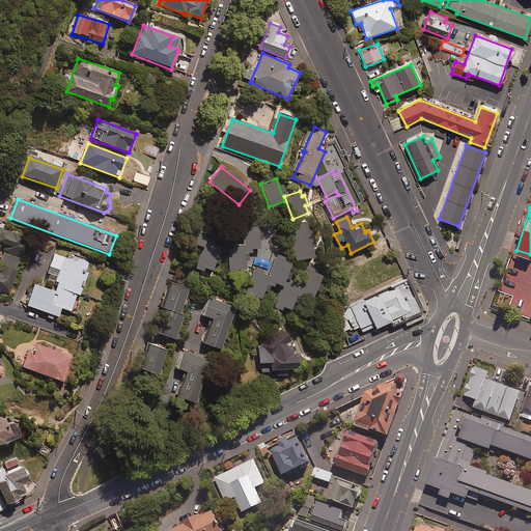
[(314,258),(312,248),(315,248),(312,231),(310,231),(308,222),(290,225),(296,261),(314,258)]
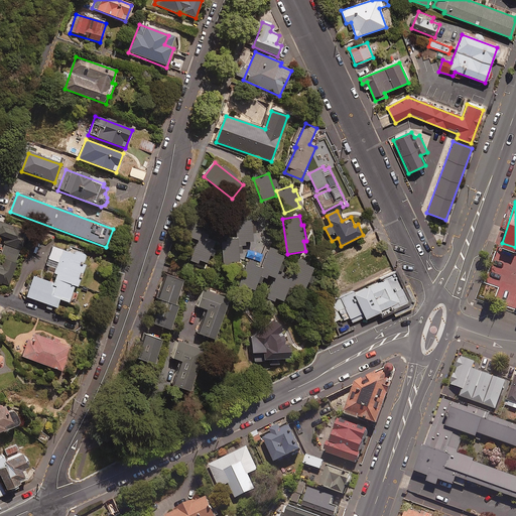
[(8,285),(25,232),(0,223),(0,236),(8,239),(0,262),(0,284),(1,285),(1,283),(8,285)]
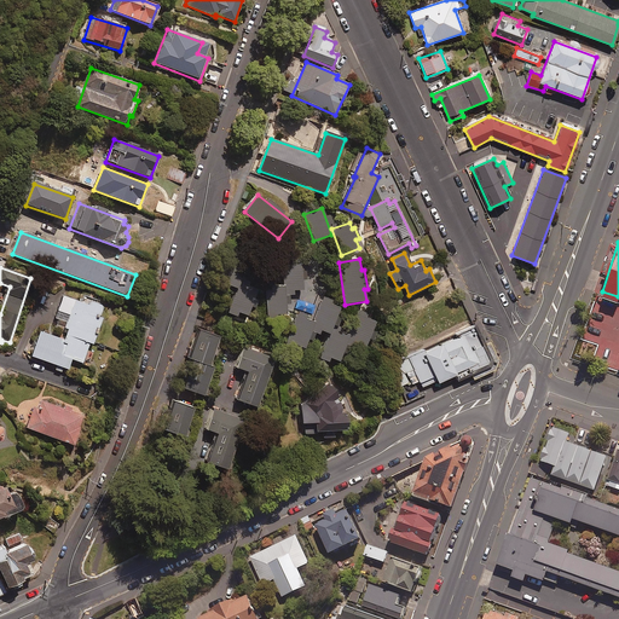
[(267,316),(287,316),(287,306),(291,306),(291,296),(294,296),(294,291),(302,291),(302,282),(308,282),(308,270),(268,270),(267,316)]
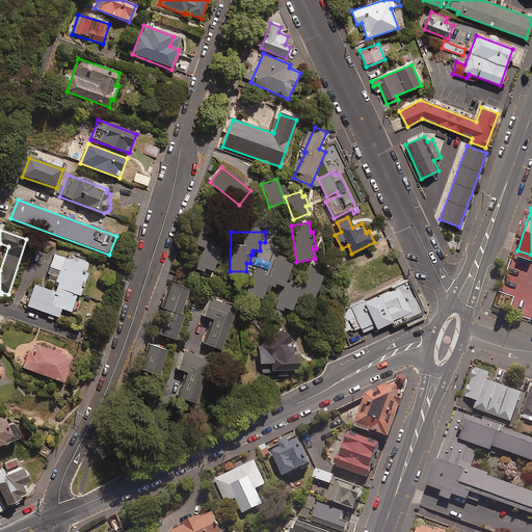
[(221,249),(210,245),(203,269),(214,272),(221,249)]
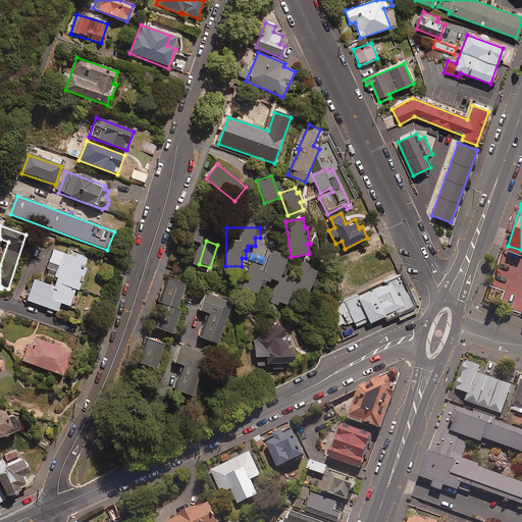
[(87,260),(53,249),(46,269),(56,273),(55,278),(57,278),(54,288),(34,280),(27,301),(57,312),(60,304),(69,307),(75,291),(79,292),(87,269),(84,268),(87,260)]
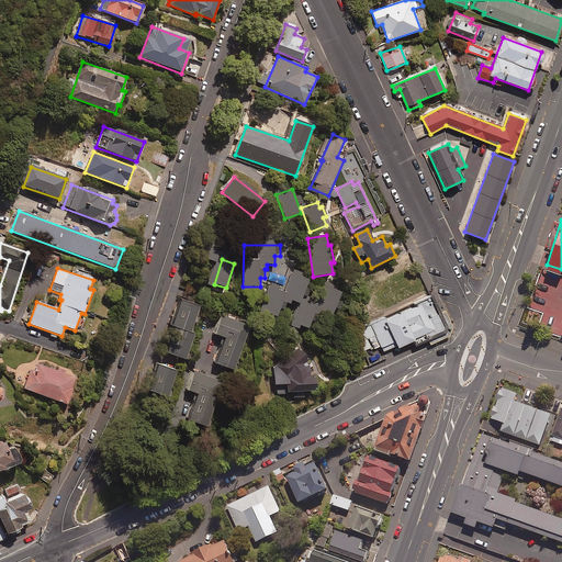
[(301,304),(308,281),(300,278),(301,273),(292,270),(284,292),(289,293),(285,303),(292,305),(293,302),(301,304)]
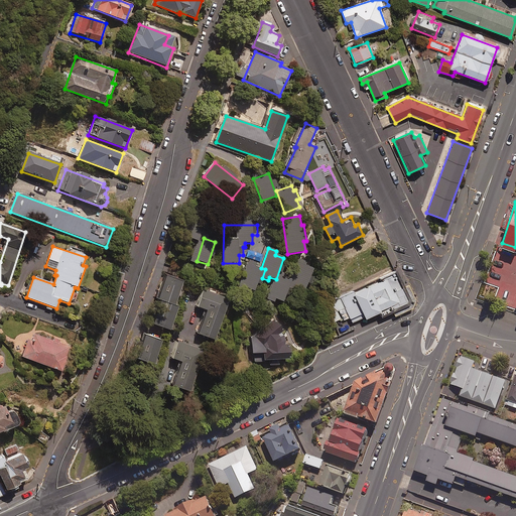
[(304,291),(307,282),(311,284),(313,277),(309,276),(312,268),(304,266),(306,261),(298,258),(292,277),(294,278),(291,287),(304,291)]
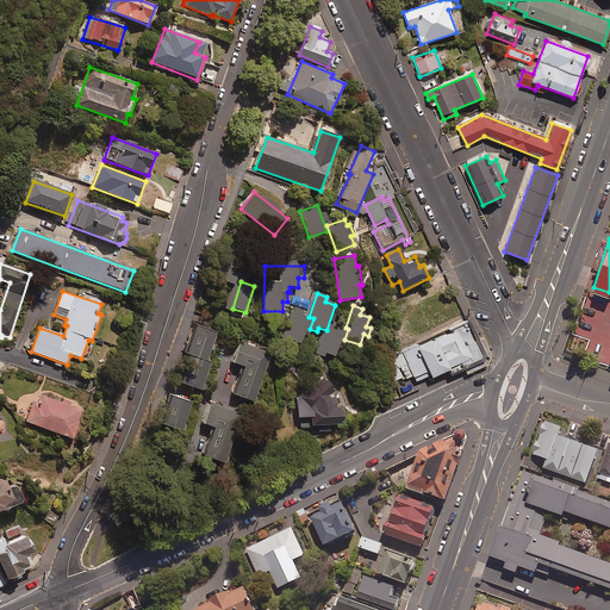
[(302,346),(305,336),(309,337),(311,330),(307,329),(311,321),(302,317),(304,312),(294,309),(284,338),(302,346)]
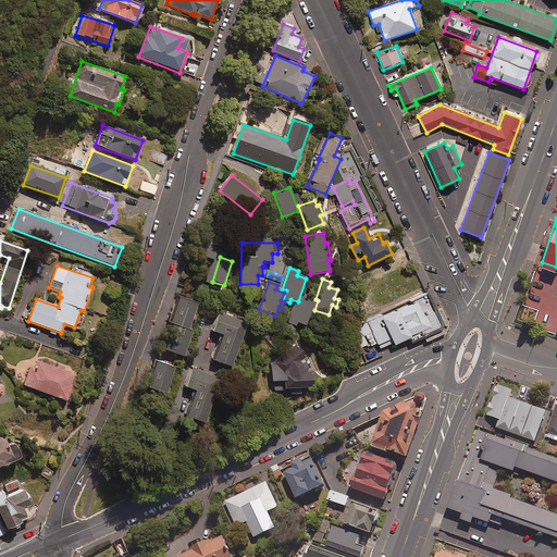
[(442,325),(426,293),(350,329),(359,348),(376,341),(380,348),(395,341),(397,346),(442,325)]
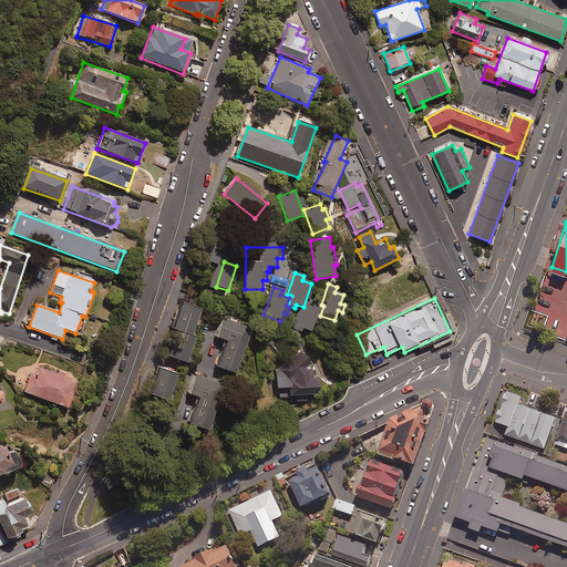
[(305,311),(300,309),(292,330),(301,333),(303,329),(311,332),(320,308),(312,306),(313,303),(309,301),(305,311)]
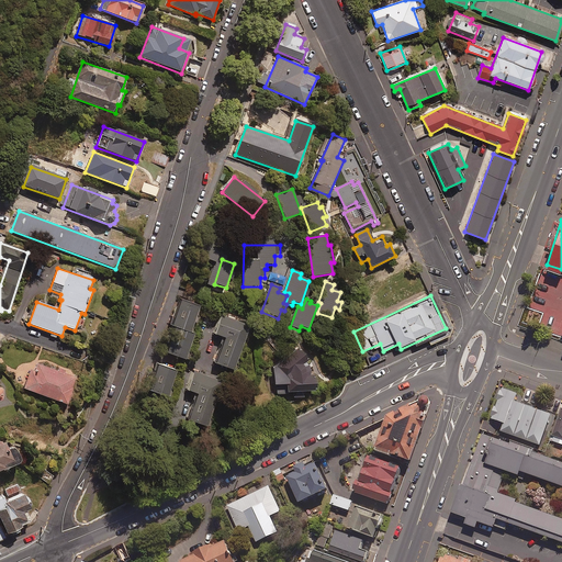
[(201,306),(180,300),(171,327),(175,328),(166,355),(186,361),(195,335),(191,334),(201,306)]
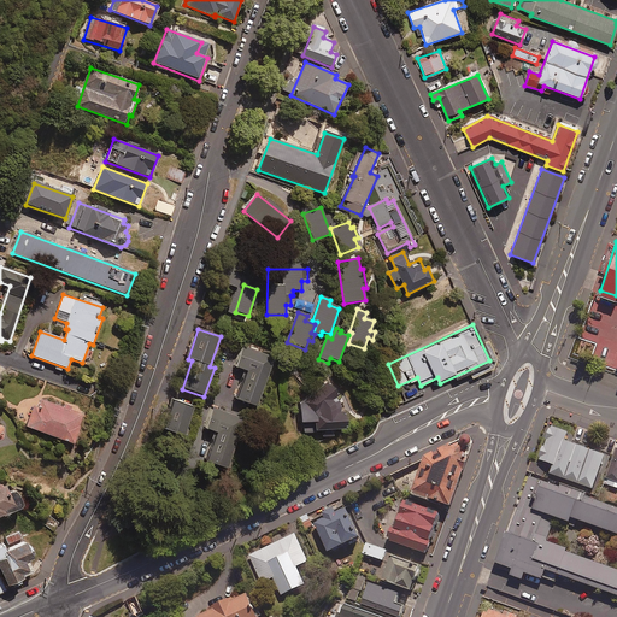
[(272,358),(241,347),(234,368),(244,370),(234,399),(256,407),(272,358)]
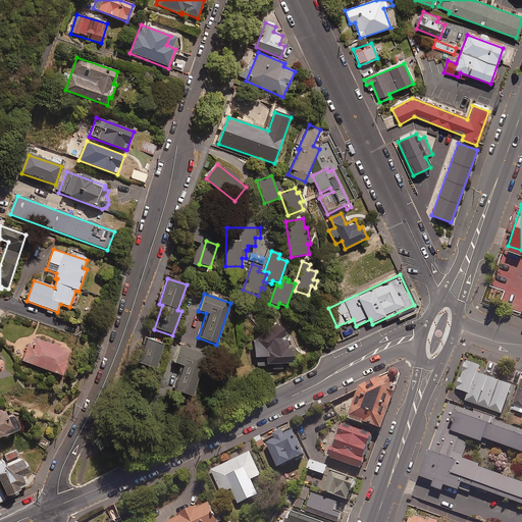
[(282,340),(286,335),(275,322),(254,340),(255,358),(257,358),(257,366),(266,366),(266,369),(295,368),(294,350),(290,350),(290,340),(282,340)]
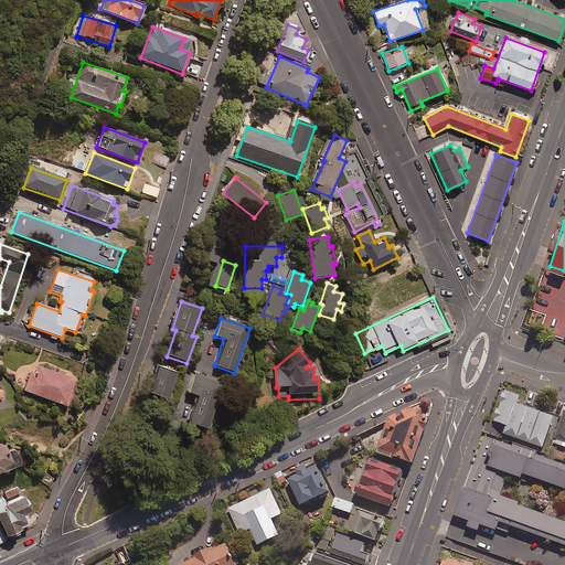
[(32,364),(23,391),(67,407),(77,381),(32,364)]
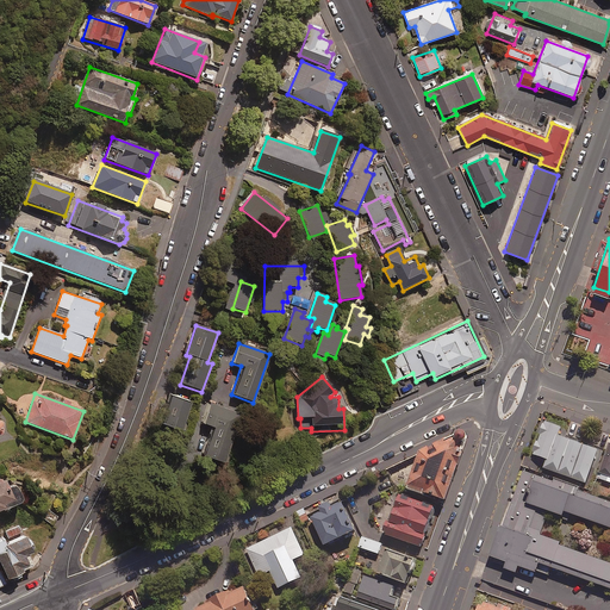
[(192,405),(170,398),(161,425),(182,433),(192,405)]
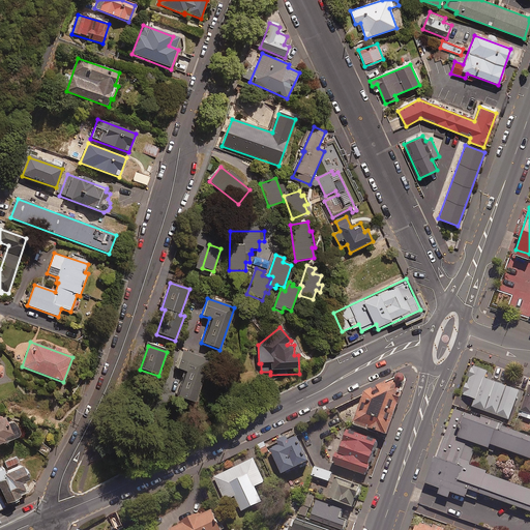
[(209,361),(181,351),(175,369),(183,372),(174,395),(193,403),(209,361)]
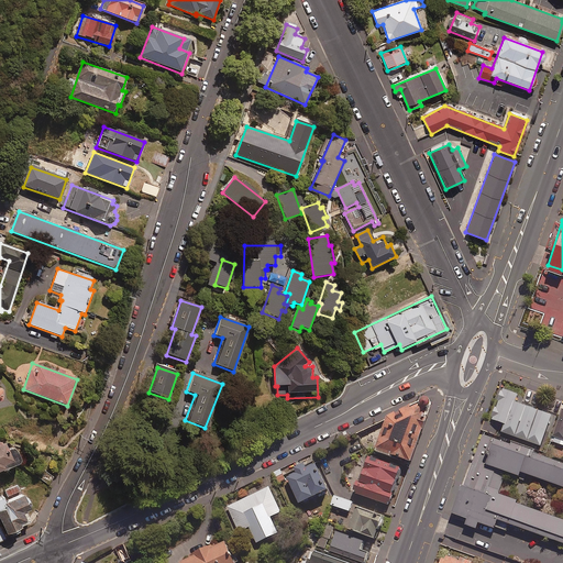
[(505,422),(516,392),(503,387),(492,417),(505,422)]
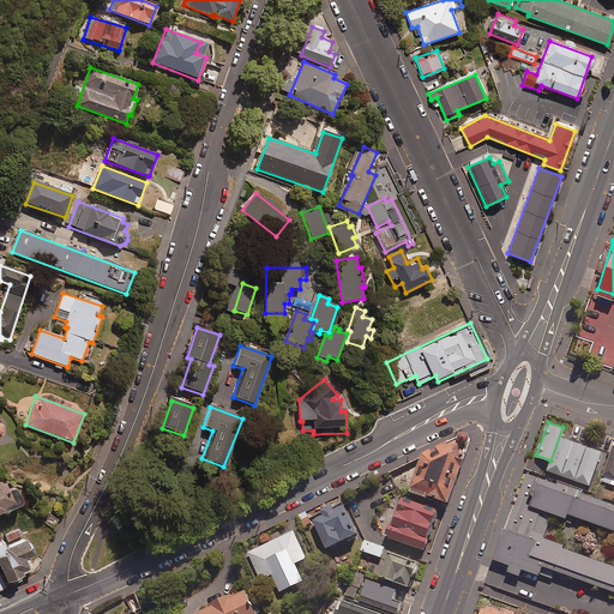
[(423,458),(410,493),(449,507),(462,469),(465,470),(469,459),(467,458),(469,451),(474,447),(474,443),(470,440),(467,439),(462,443),(423,458)]
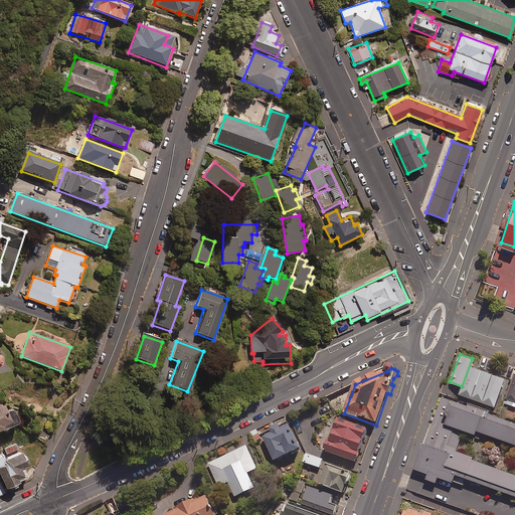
[(490,372),(481,369),(480,372),(469,369),(459,398),(483,407),(484,402),(492,404),(500,381),(488,377),(490,372)]
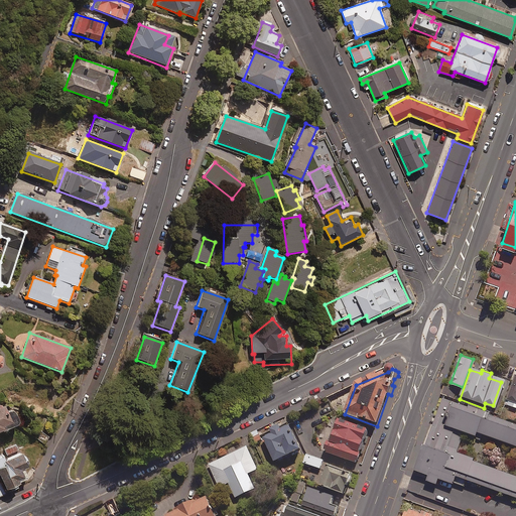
[(515,420),(445,395),(417,470),(515,506),(515,420)]
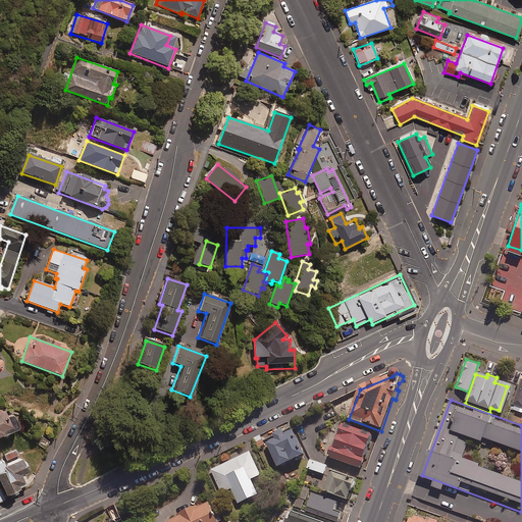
[(0,410),(0,437),(19,430),(12,414),(8,416),(5,409),(0,410)]
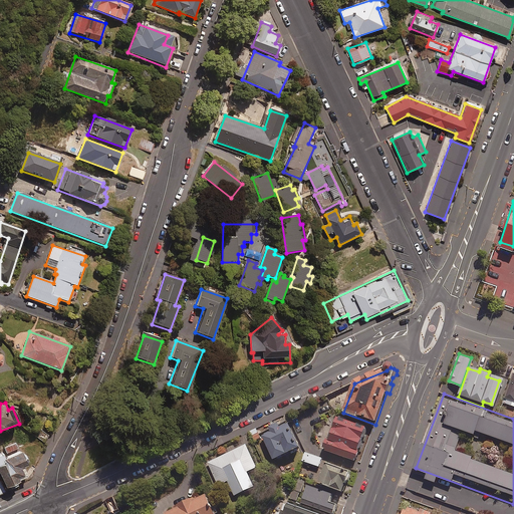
[(365,425),(335,415),(323,450),(354,460),(365,425)]
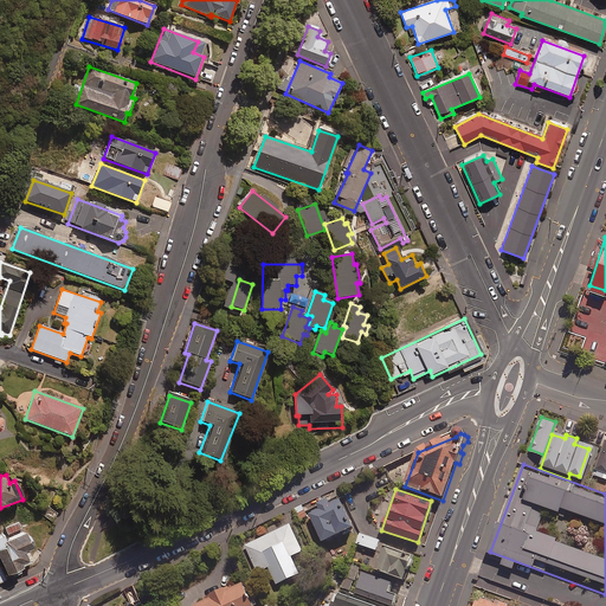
[(307,511),(321,540),(352,524),(337,497),(329,502),(327,497),(316,502),(318,505),(307,511)]
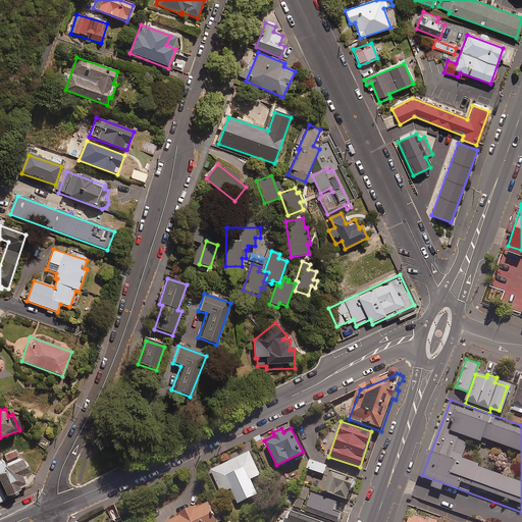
[(264,444),(260,434),(254,437),(258,447),(264,444)]
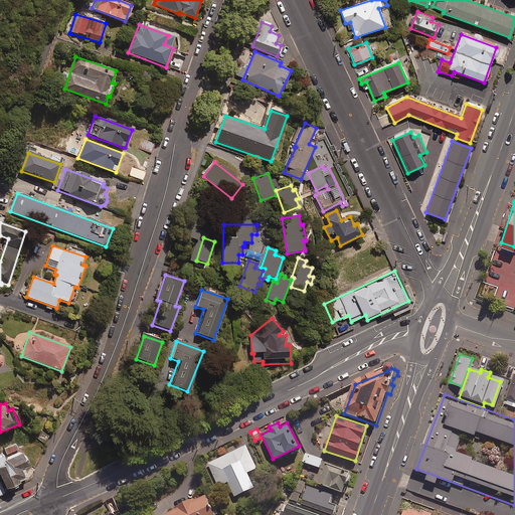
[(256,467),(245,444),(207,463),(216,483),(226,479),(234,495),(253,486),(246,472),(256,467)]
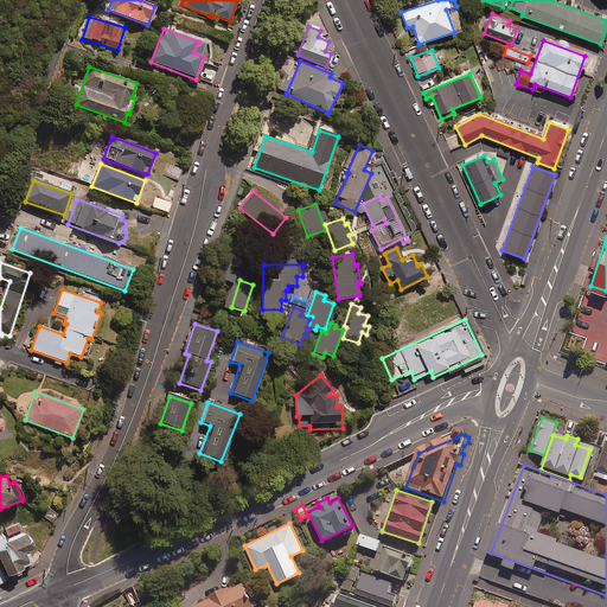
[(0,561),(7,580),(25,573),(24,569),(33,566),(29,554),(33,551),(29,536),(6,544),(5,538),(0,540),(0,561)]
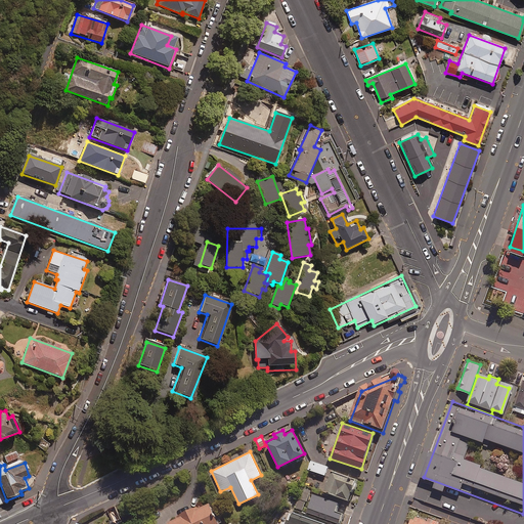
[(328,468),(313,463),(310,470),(324,475),(328,468)]
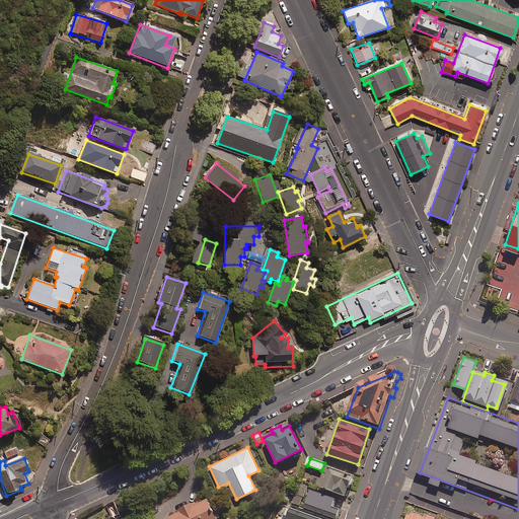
[(352,475),(327,466),(320,486),(345,495),(352,475)]
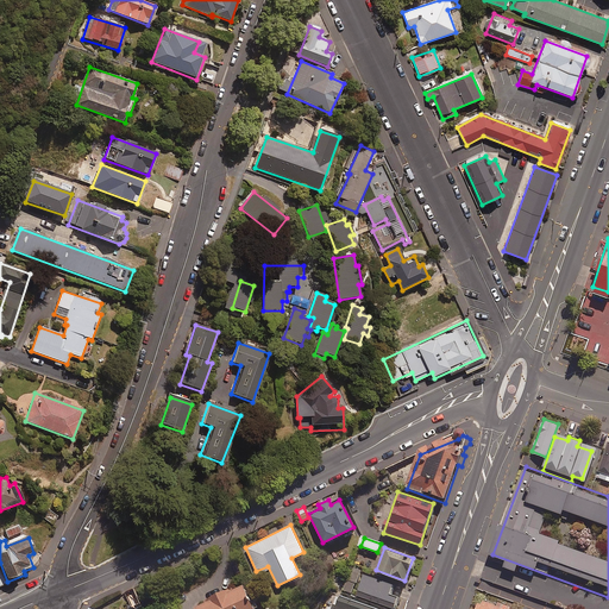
[(352,592),(360,570),(353,567),(349,581),(345,579),(341,589),(352,592)]
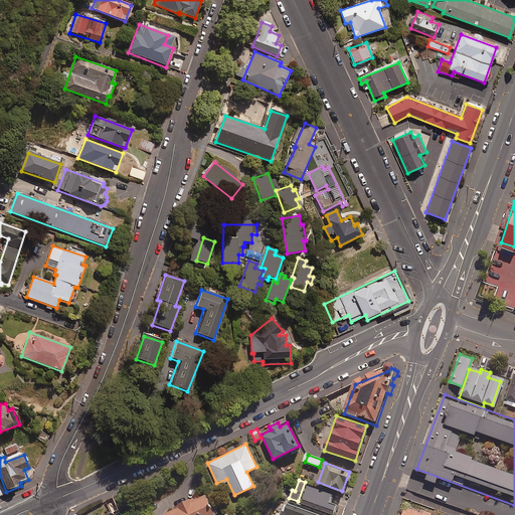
[(332,494),(307,485),(301,502),(333,514),(336,505),(329,502),(332,494)]
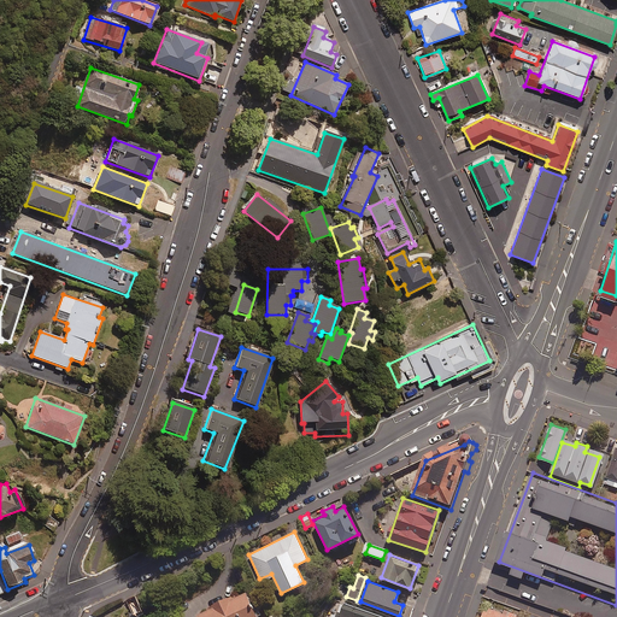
[(257,616),(245,589),(195,612),(198,616),(257,616)]
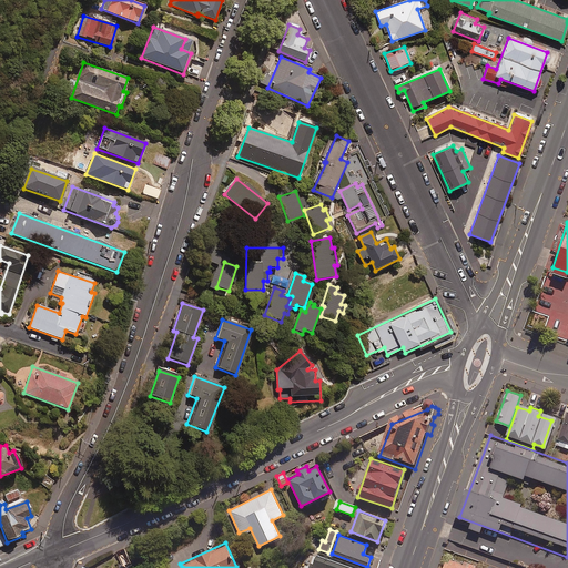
[(357,567),(316,554),(311,567),(357,567)]
